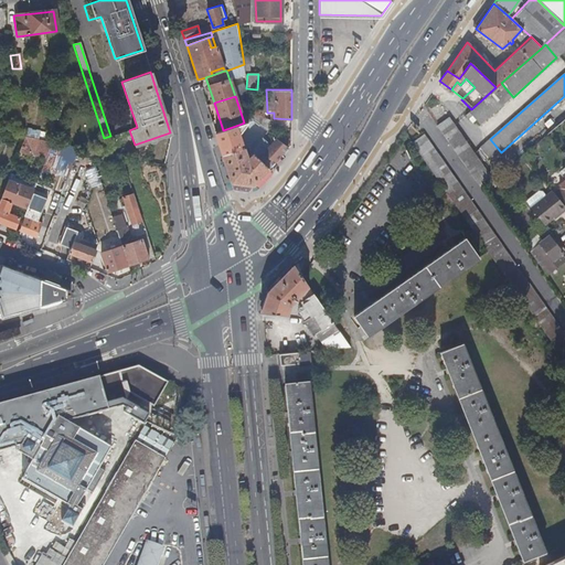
[(483,98),(471,109),(467,113),(479,126),(496,112),(483,98)]
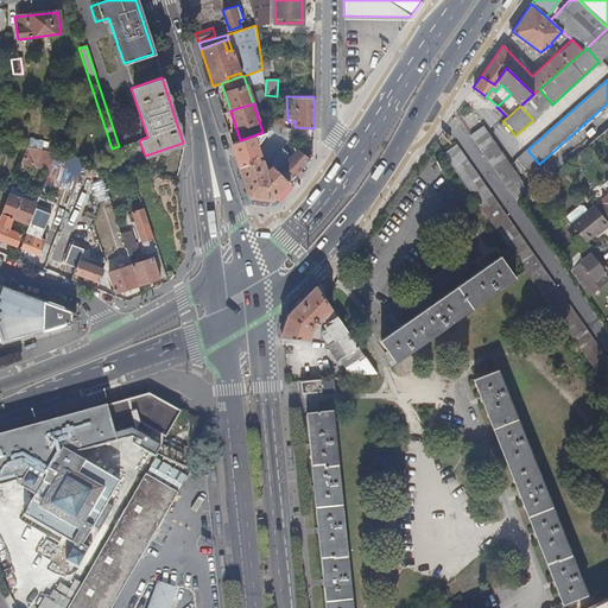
[(278,134),(286,140),(291,128),(271,122),(271,130),(278,134)]
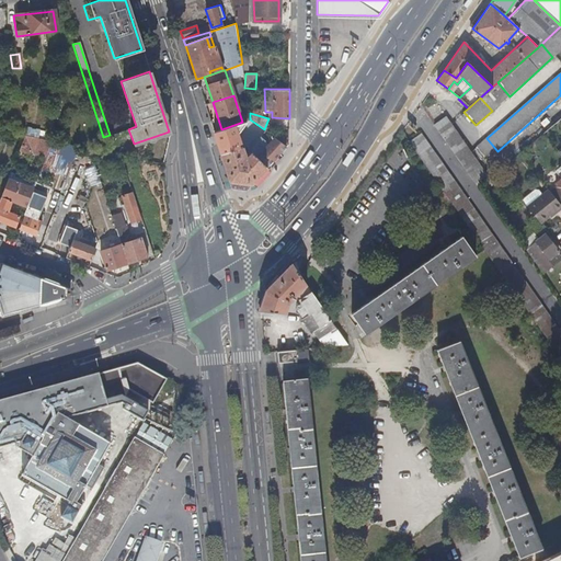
[(474,185),(488,176),(446,117),(433,126),(474,185)]
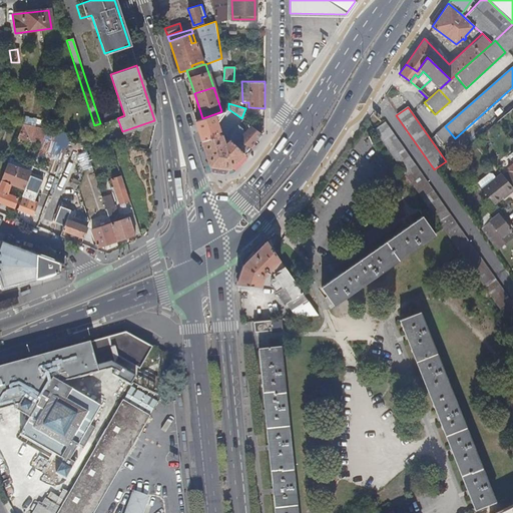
[(229,119),(234,113),(228,109),(221,111),(219,112),(229,119)]
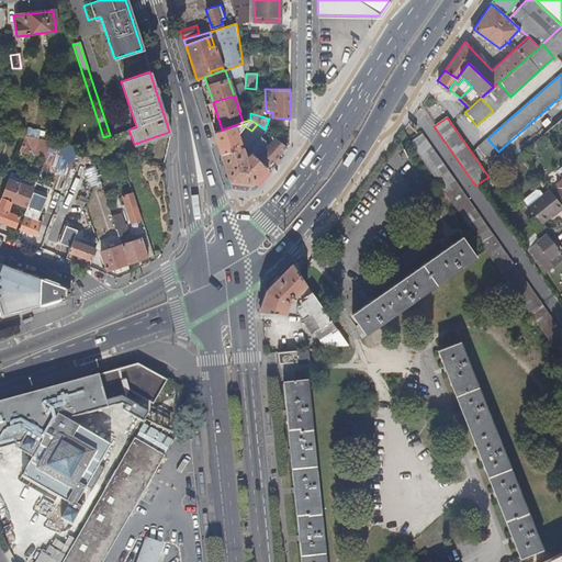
[(409,143),(559,356),(561,353),(561,335),(465,201),(419,135),(409,143)]
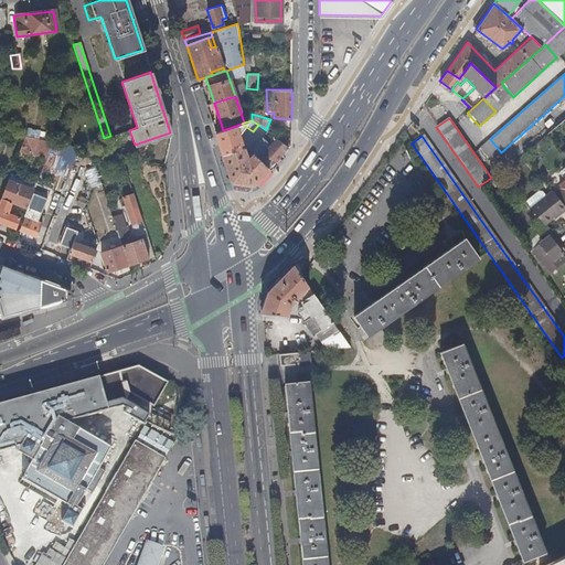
[(50,174),(68,179),(76,149),(55,144),(55,145),(23,137),(18,156),(45,162),(48,153),(55,155),(50,174)]
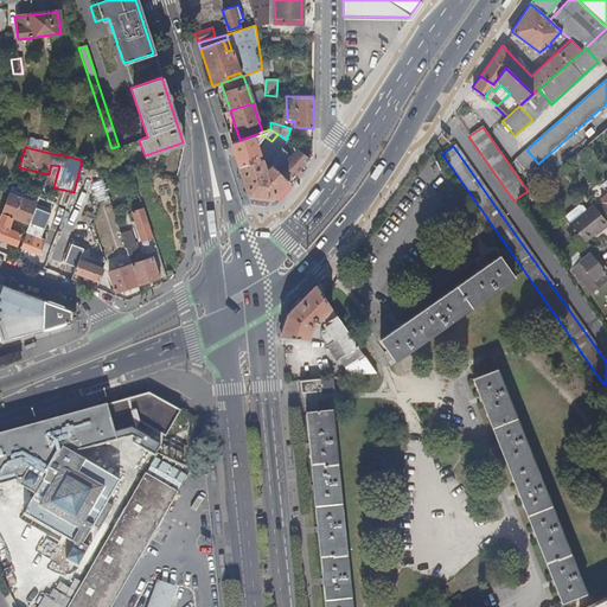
[(272,198),(288,180),(278,170),(273,165),(267,171),(266,170),(261,155),(256,157),(254,148),(235,154),(248,195),(272,198)]
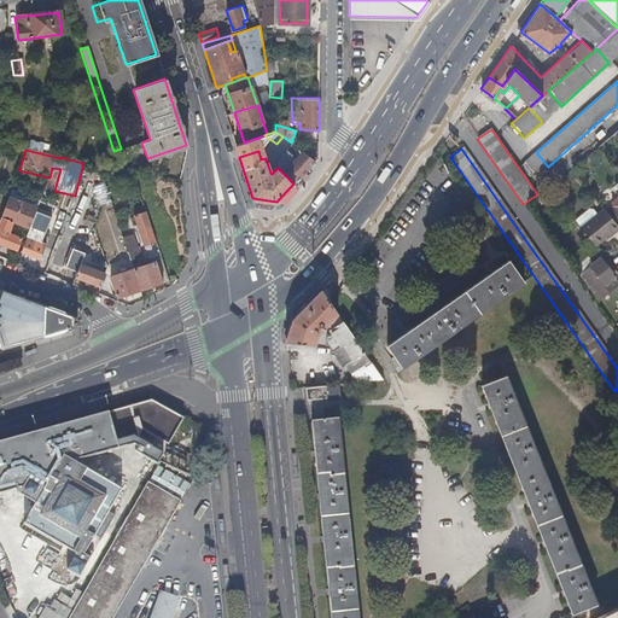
[(303,151),(297,157),(310,165),(315,161),(303,151)]
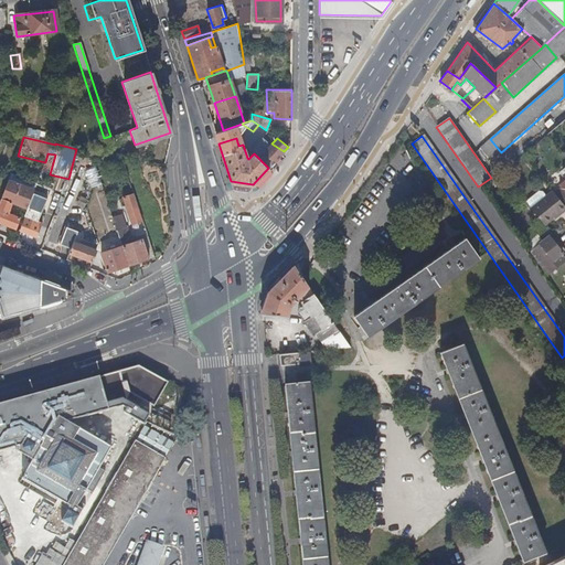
[(272,144),(258,158),(268,168),(284,151),(272,144)]
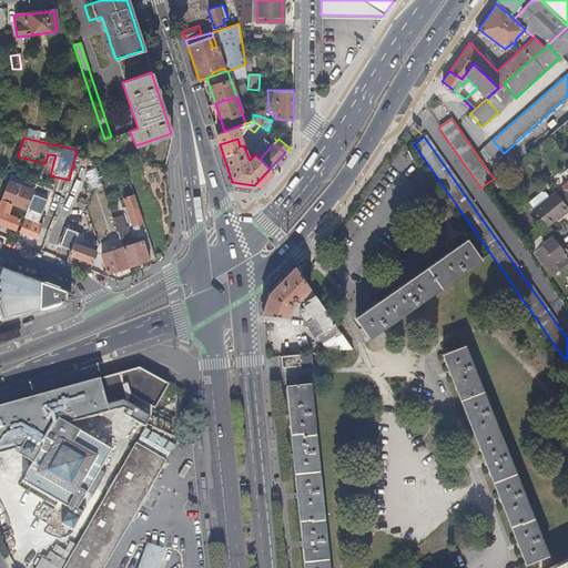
[(90,189),(101,185),(95,168),(83,172),(90,189)]
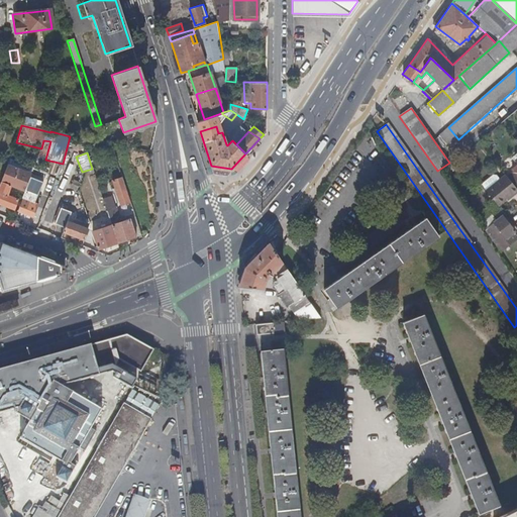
[(516,152),(514,156),(516,160),(516,165),(511,170),(511,172),(506,176),(515,189),(516,187),(516,152)]
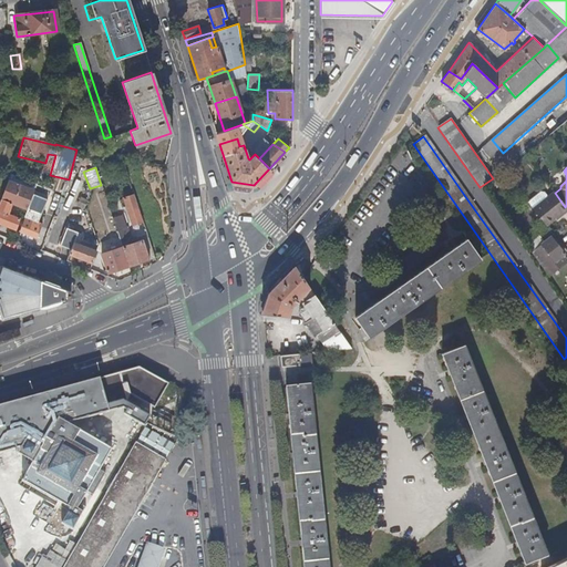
[(8,181),(1,198),(10,203),(26,209),(32,192),(8,181)]
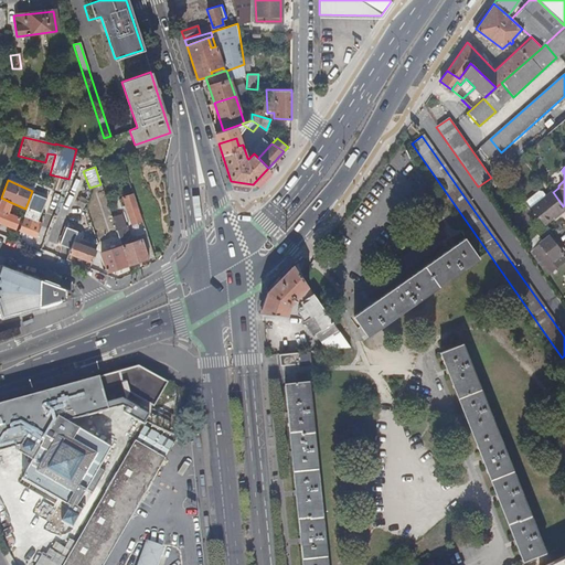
[(560,214),(564,209),(563,206),(553,192),(547,196),(532,210),(543,225),(557,213),(560,214)]
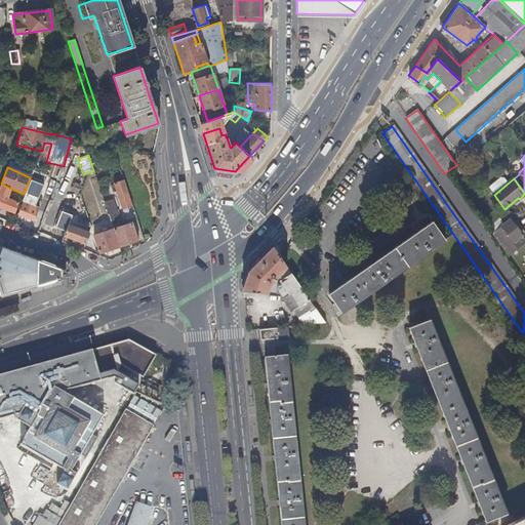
[(131,204),(123,179),(114,184),(122,207),(131,204)]
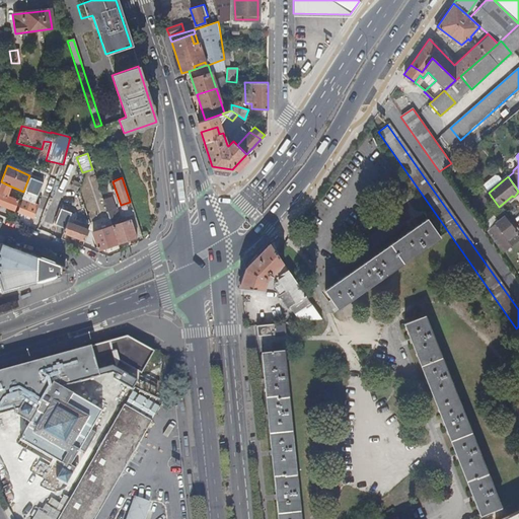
[(1,181),(0,183),(0,205),(12,210),(16,200),(6,196),(9,186),(1,181)]
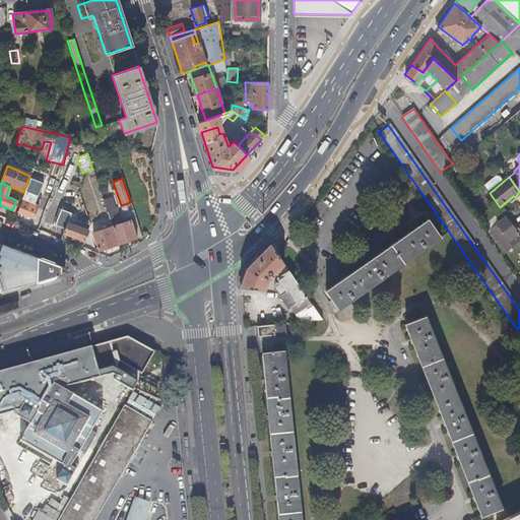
[(23,193),(15,212),(33,218),(36,209),(31,207),(34,204),(30,202),(33,196),(23,193)]
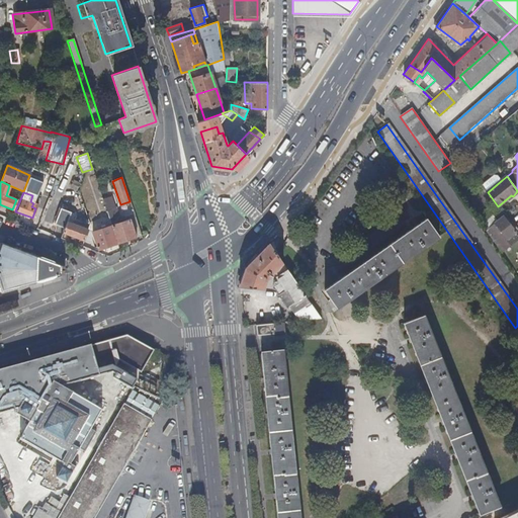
[(111,225),(116,242),(136,235),(130,219),(121,222),(115,206),(114,207),(110,195),(102,198),(111,225)]
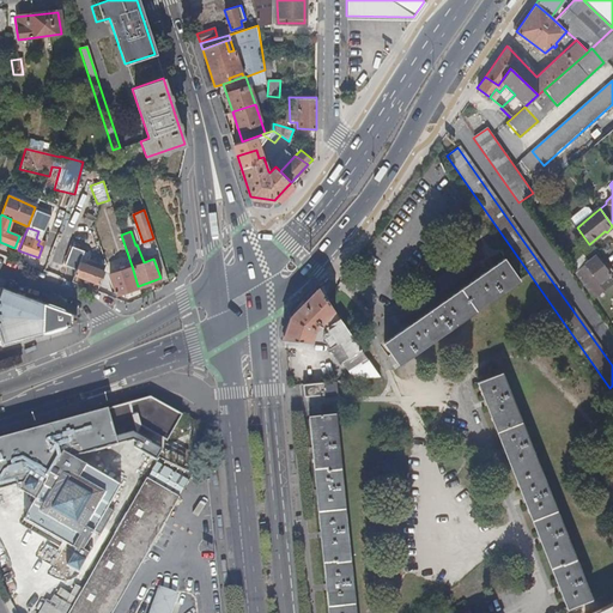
[(64,268),(97,280),(102,267),(98,266),(99,262),(85,258),(84,260),(78,259),(82,249),(72,246),(64,268)]
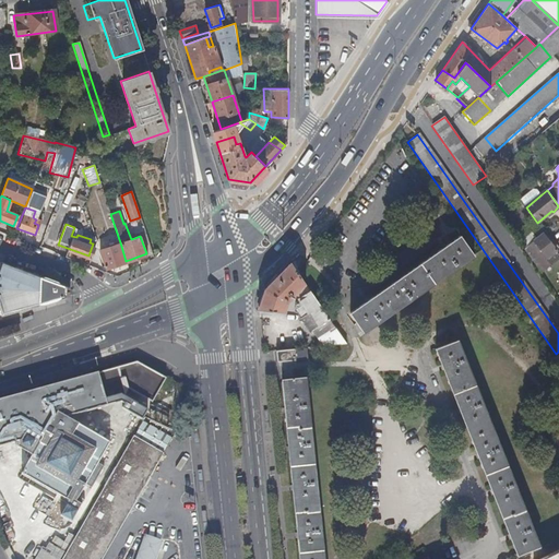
[(540,273),(558,257),(555,251),(556,250),(542,234),(523,248),(540,273)]
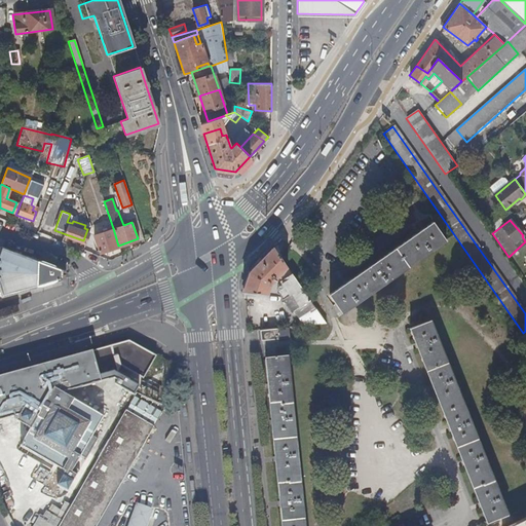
[(445,239),(433,221),(328,294),(340,312),(445,239)]
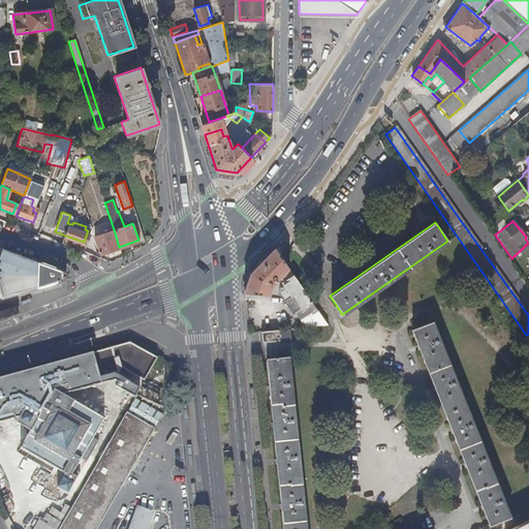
[(99,253),(119,247),(114,229),(94,237),(99,253)]
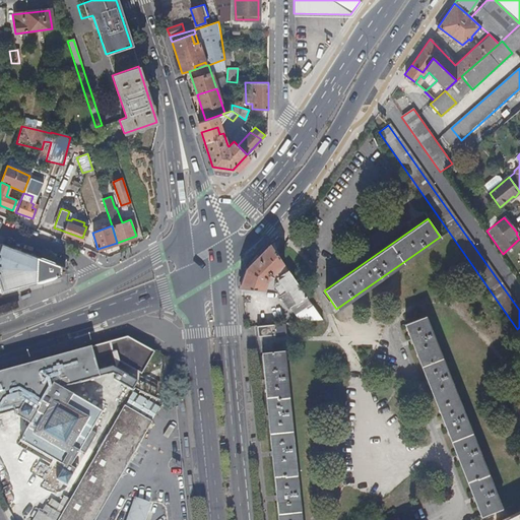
[(62,267),(2,244),(0,249),(0,291),(43,280),(61,275),(62,267)]
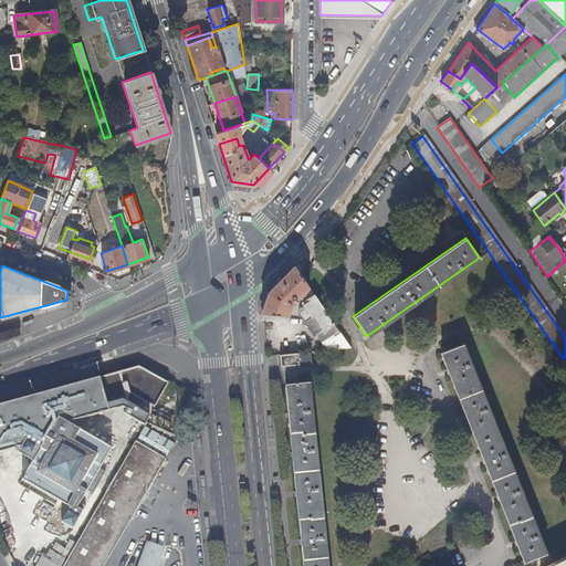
[(269,290),(261,312),(286,315),(290,305),(304,291),(308,296),(302,301),(303,305),(300,306),(296,313),(313,335),(314,334),(327,349),(348,347),(301,276),(292,266),(269,290)]
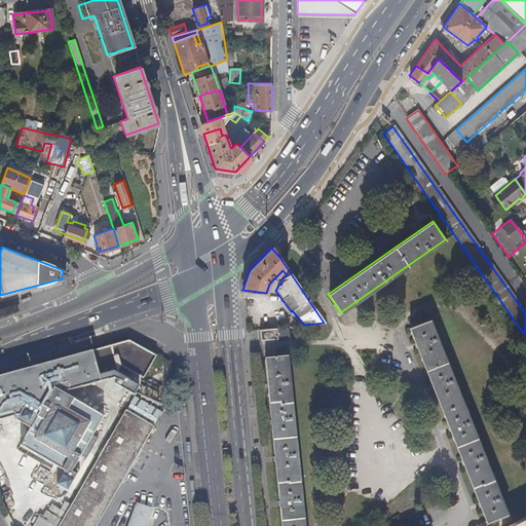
[(409,328),(486,523),(508,514),(429,318),(409,328)]
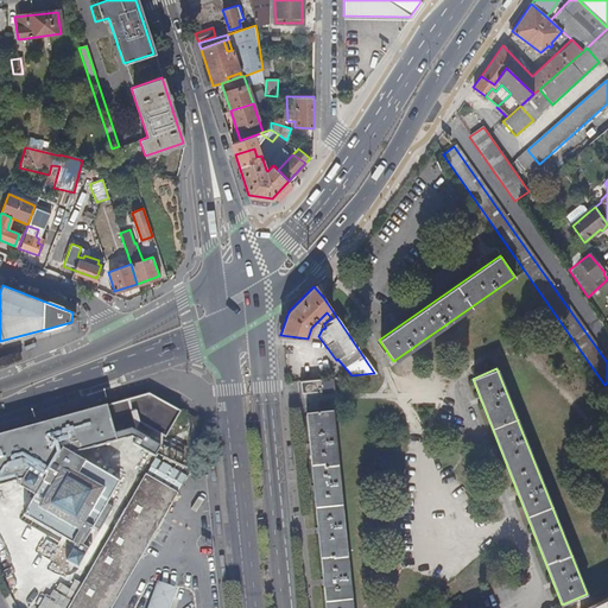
[(317,378),(318,390),(333,388),(331,377),(317,378)]
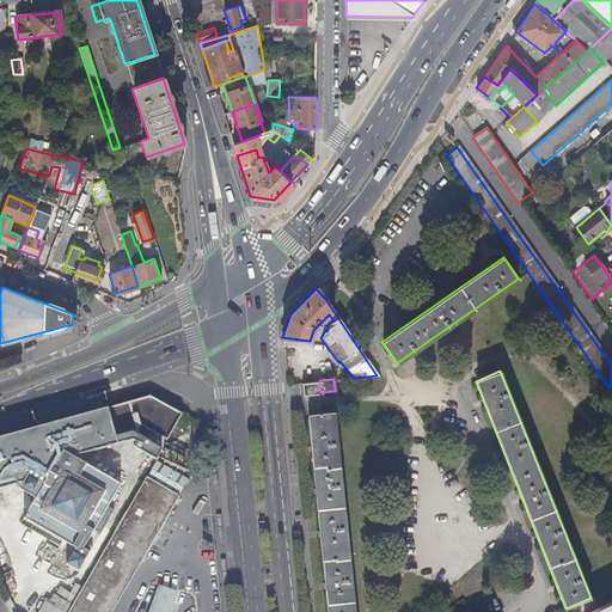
[(301,381),(303,393),(320,392),(319,380),(301,381)]
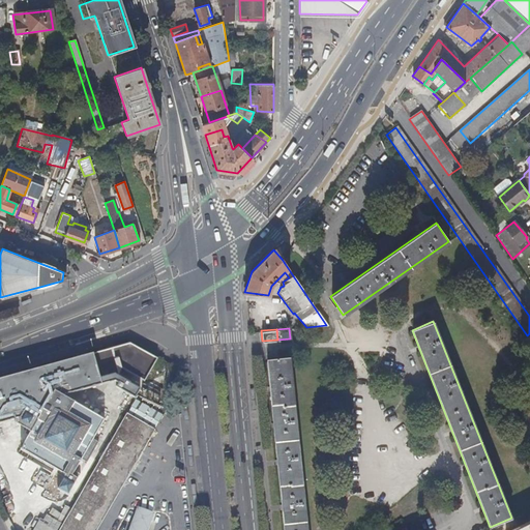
[(159,331),(153,341),(170,351),(176,341),(159,331)]
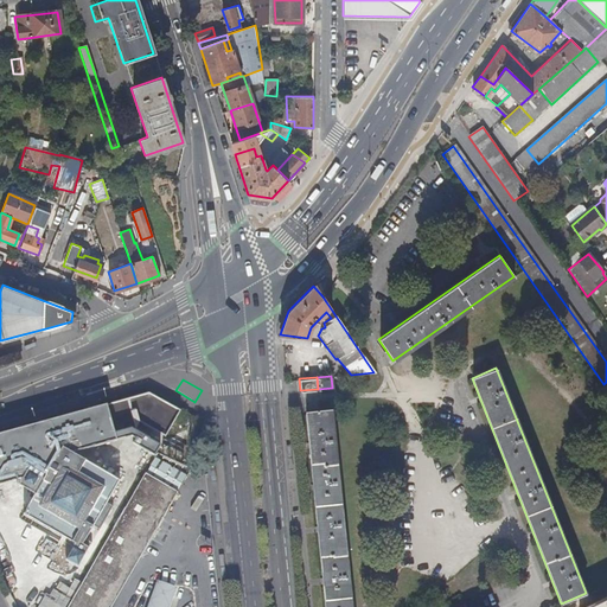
[(148,394),(0,434),(0,486),(26,480),(33,467),(49,477),(27,512),(78,544),(69,562),(78,567),(89,549),(85,545),(123,480),(90,461),(90,449),(112,442),(145,460),(159,434),(165,438),(180,410),(148,394)]
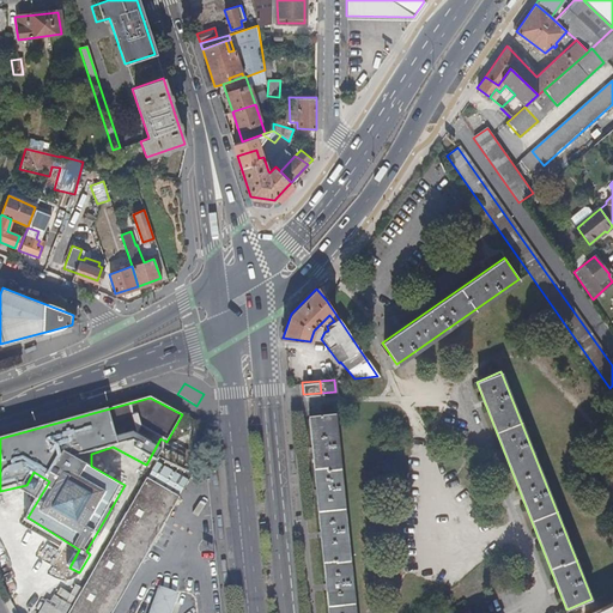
[(307,418),(327,612),(353,612),(333,416),(307,418)]
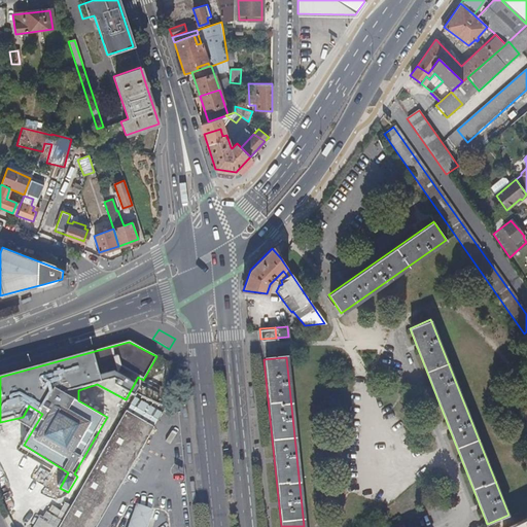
[(113,473),(143,421),(126,410),(100,453),(96,450),(83,470),(89,473),(58,526),(81,526),(84,522),(113,473)]
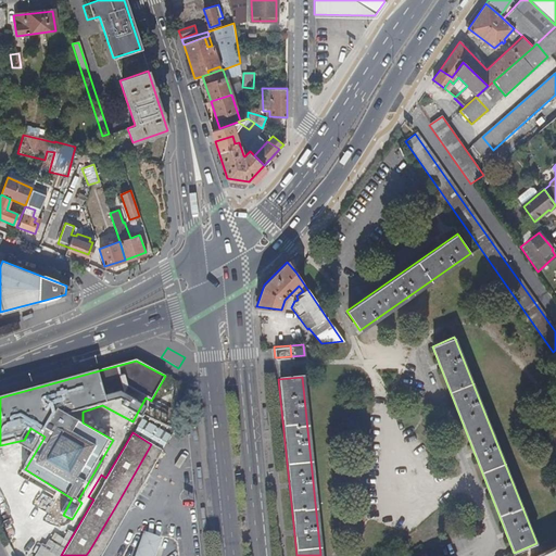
[(100,555),(161,451),(151,444),(119,500),(89,551),(86,555),(100,555)]
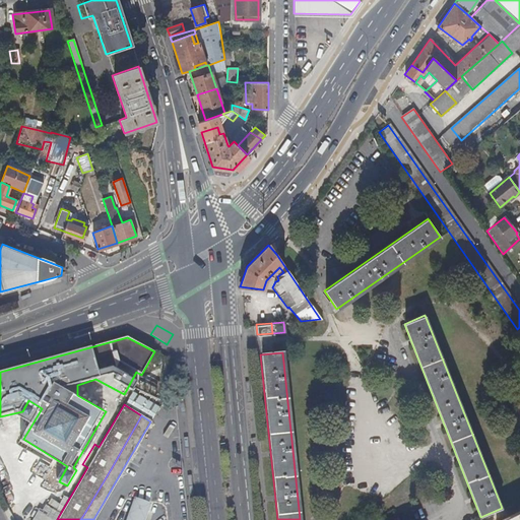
[(146,519),(152,504),(136,499),(128,519),(146,519)]
